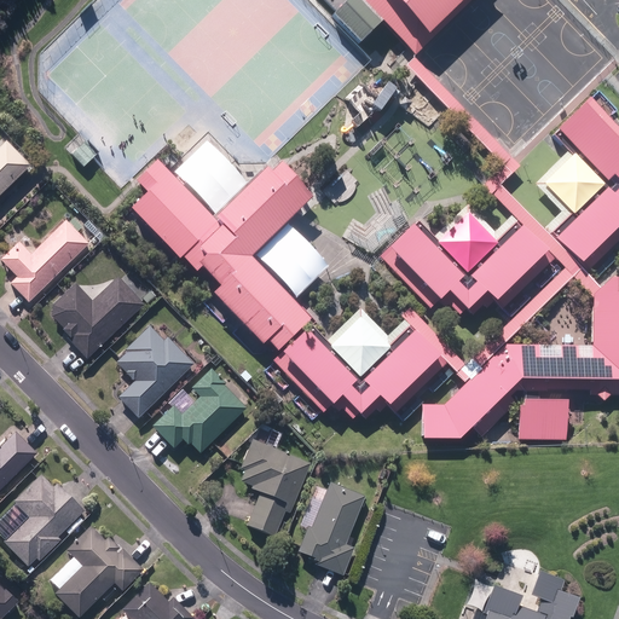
[(377,27),(352,0),(346,0),(328,19),(356,47),(377,27)]
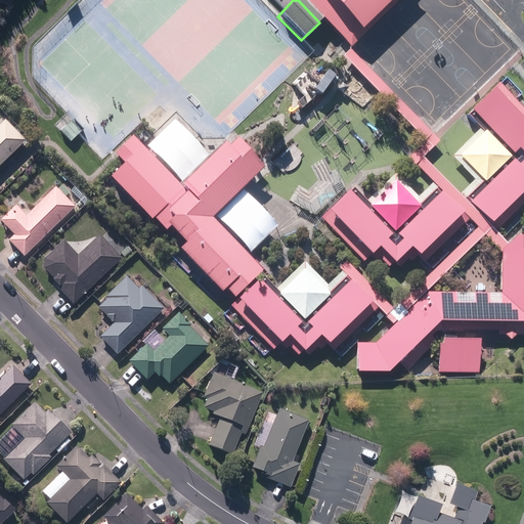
[(298,0),(347,48),(396,0),(298,0)]
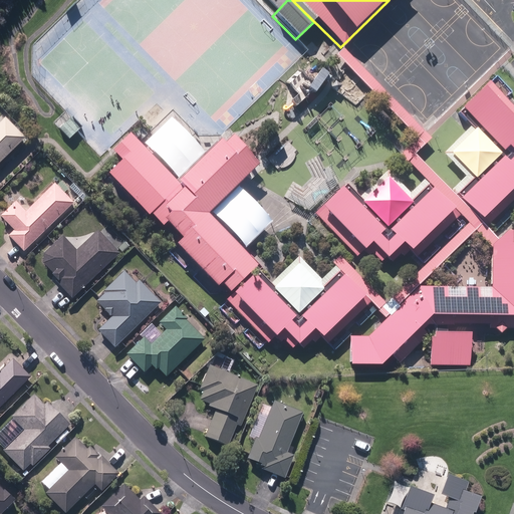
[(463,199),(488,225),(513,198),(513,107),(489,83),(463,108),(504,151),(510,145),(513,149),(513,159),(509,164),(504,159),(463,199)]
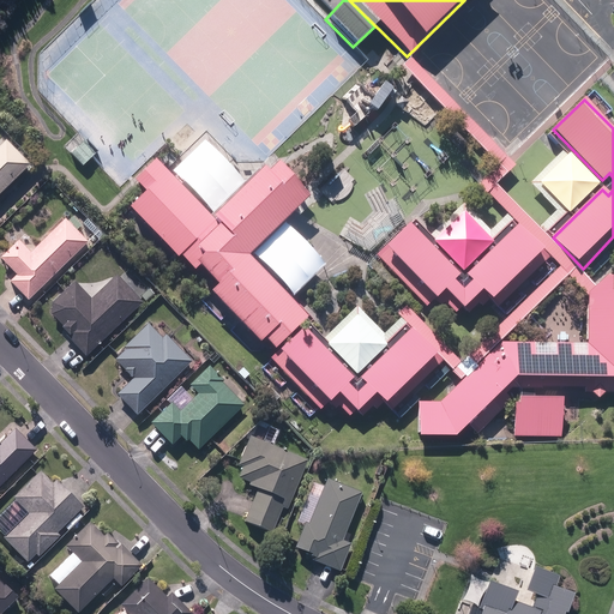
[(0,194),(30,166),(6,140),(0,146),(0,194)]
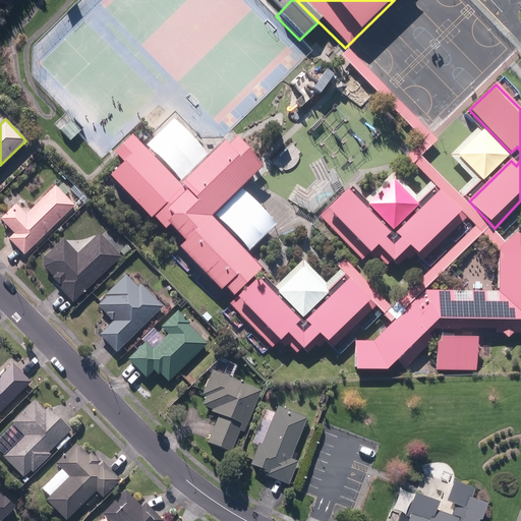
[(69,121),(59,132),(68,142),(75,135),(79,131),(69,121)]
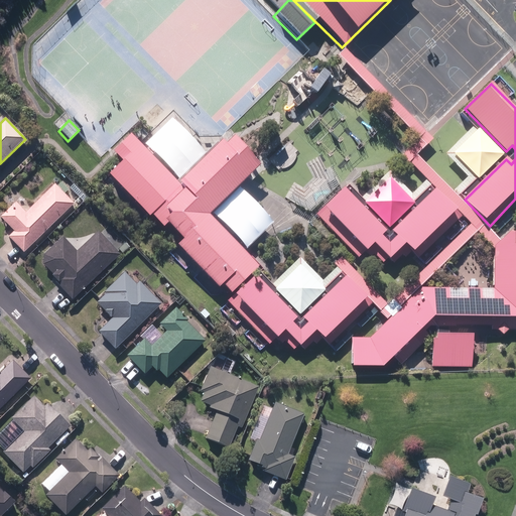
[(477,178),(479,178),(502,156),(503,153),(480,130),(478,130),(455,153),(455,156),(477,178)]
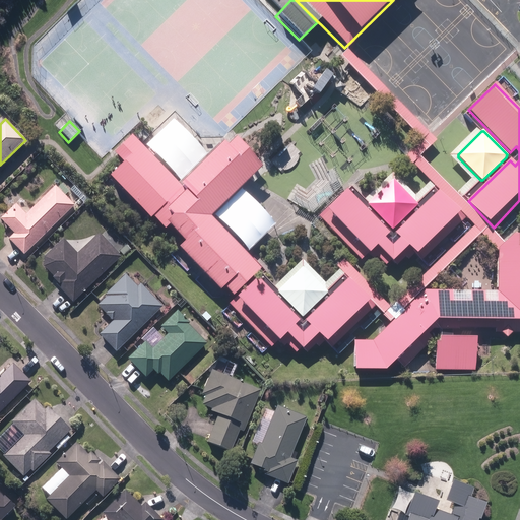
[(167,208),(186,190),(180,183),(135,137),(119,153),(125,160),(111,174),(151,216),(153,214),(164,224),(166,221),(174,215),(167,208)]
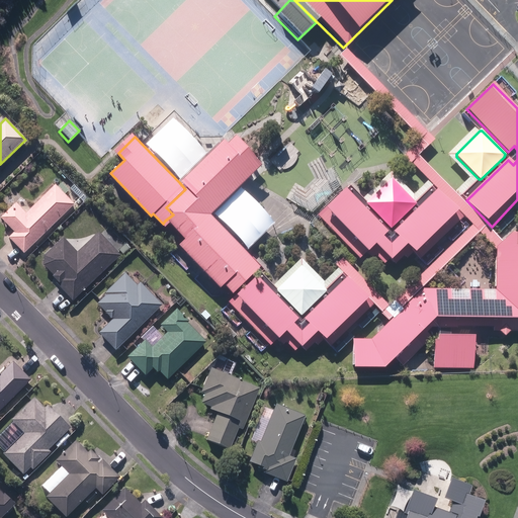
[(179,182),(185,189),(166,207),(173,214),(165,221),(184,241),(178,247),(219,288),(223,284),(232,293),(258,268),(208,216),(260,165),(234,138),(225,147),(221,143),(179,182)]
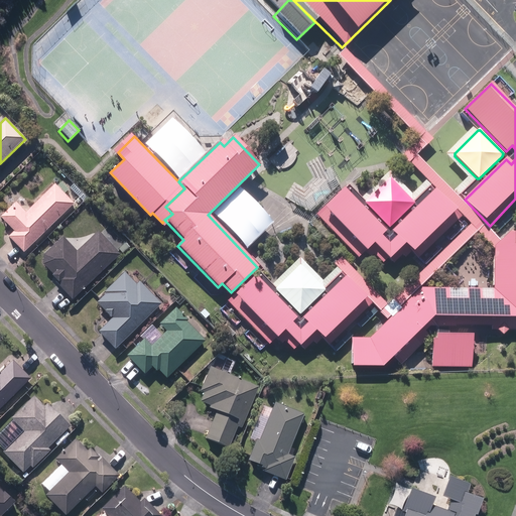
[(361,199),(389,228),(413,204),(389,179),(382,186),(378,182),(361,199)]
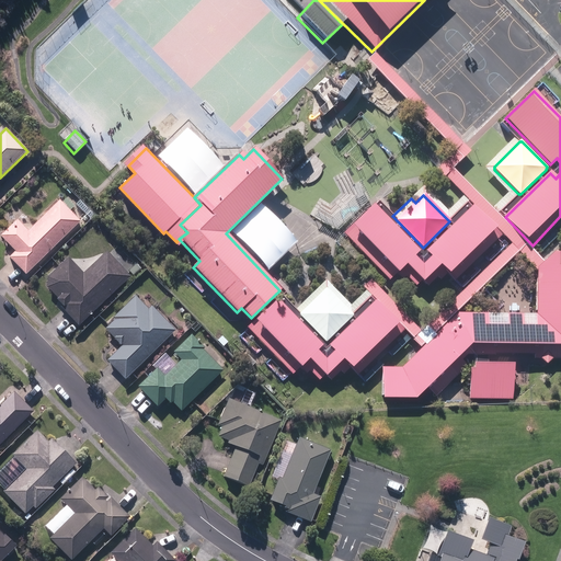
[(18,265),(26,274),(80,222),(69,212),(75,207),(66,199),(61,204),(60,202),(29,231),(18,220),(1,237),(16,252),(11,259),(18,265)]
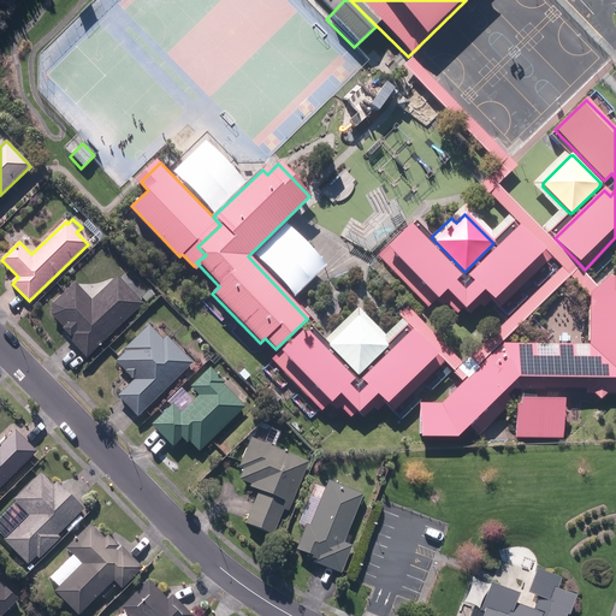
[(463,304),(471,312),(481,302),(484,304),(491,297),(499,306),(549,260),(520,229),(469,276),(475,283),(463,295),(452,282),(458,276),(412,225),(388,248),(389,249),(380,258),(426,306),(437,297),(443,304),(446,301),(457,312),(463,304)]
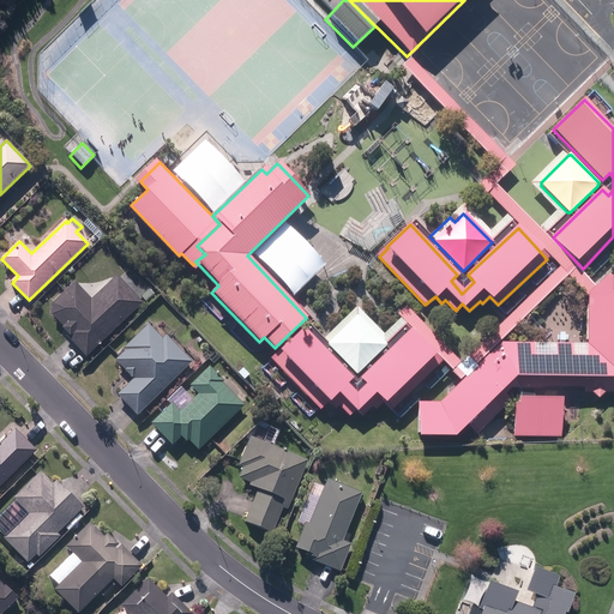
[(74,344),(86,356),(142,304),(116,277),(91,301),(76,283),(53,304),(59,309),(53,315),(64,326),(62,327),(70,335),(67,337),(74,344)]
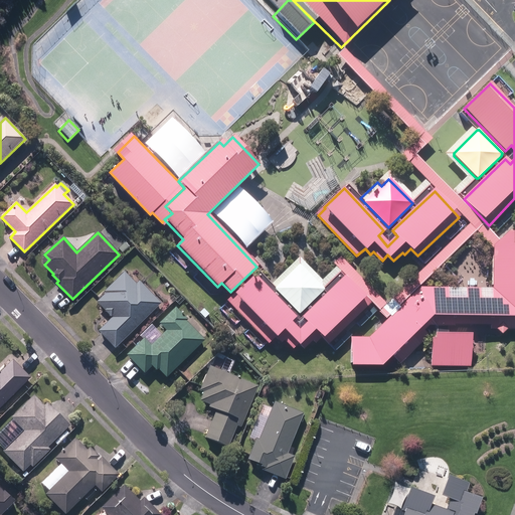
[(420,288),(371,335),(366,340),(348,339),(348,368),(378,368),(392,355),(399,363),(419,343),(416,341),(430,328),(453,329),(453,322),(492,323),(492,329),(496,329),(501,334),(507,329),(514,329),(514,233),(514,234),(507,234),(493,247),(493,289),(420,288)]
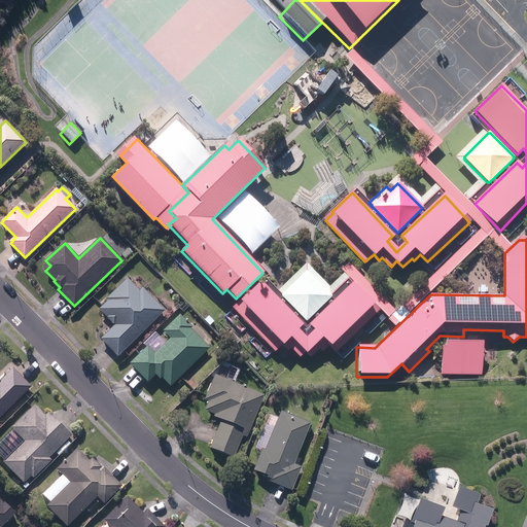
[(282,296),(307,321),(331,296),(307,272),(282,296)]
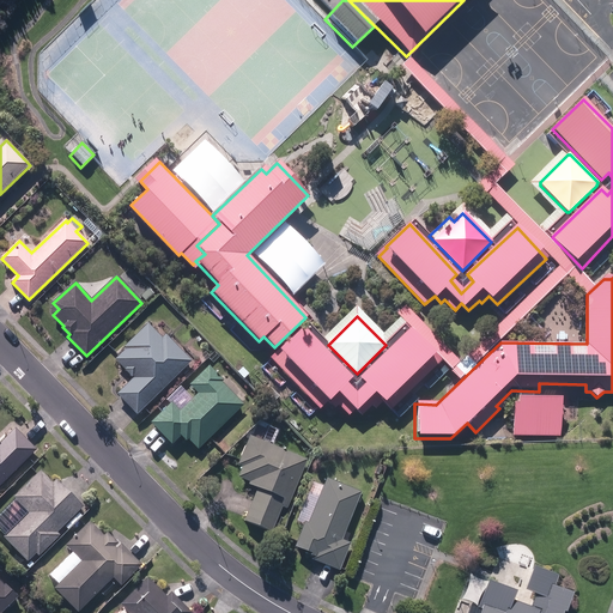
[(127,405),(137,414),(192,362),(165,335),(162,339),(149,325),(125,347),(127,350),(116,360),(134,378),(117,395),(127,405)]
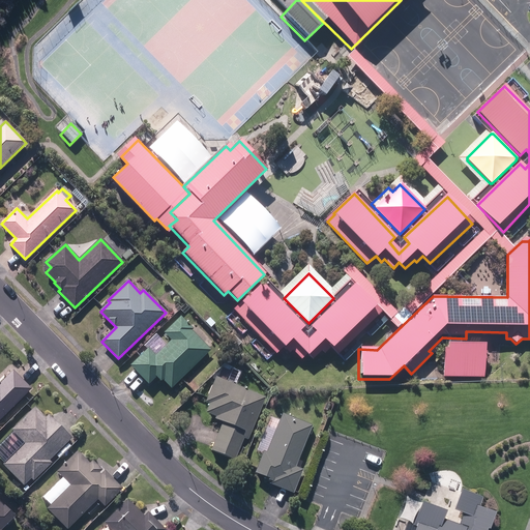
[(306,352),(313,358),(322,349),(324,352),(331,346),(339,353),(381,313),(354,285),(312,326),(318,332),(307,342),(298,331),(303,326),(262,284),(242,303),(235,311),(275,352),(284,345),(290,351),(293,348),(301,357),(306,352)]
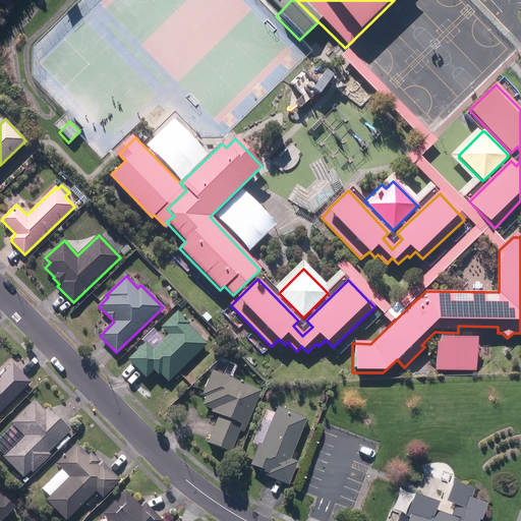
[(160,372),(169,382),(207,345),(187,325),(188,324),(177,311),(162,328),(169,335),(153,350),(146,343),(128,360),(137,368),(146,378),(154,370),(158,374),(160,372)]
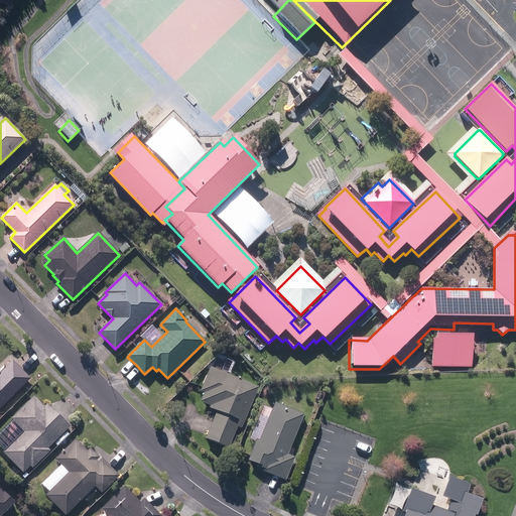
[(469,338),(433,337),(433,342),(429,342),(429,368),(469,368),(469,338)]
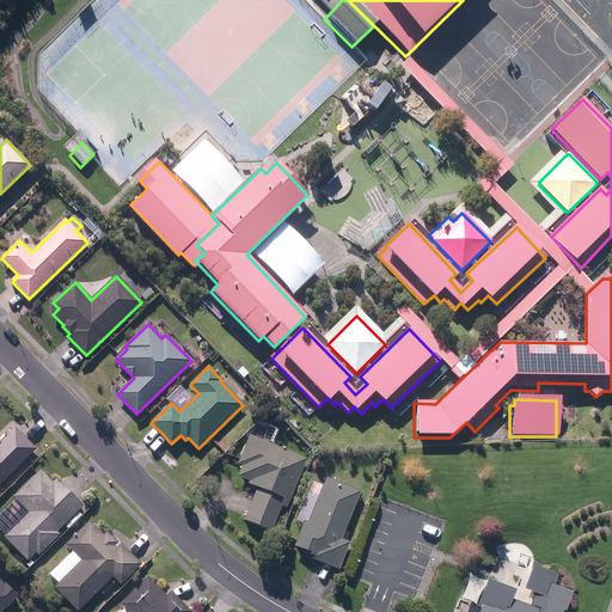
[(0,485),(36,450),(25,438),(16,428),(0,444),(0,442),(0,485)]
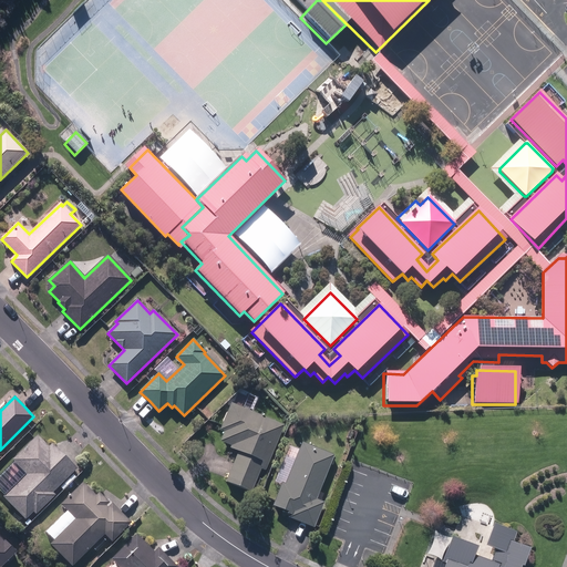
[(227,481),(251,492),(261,468),(265,471),(284,426),(232,404),(220,430),(225,432),(222,441),(233,446),(232,447),(239,451),(227,481)]
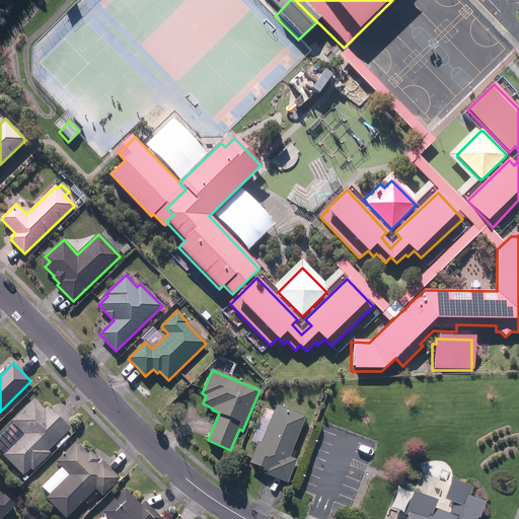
[(4,455),(23,475),(30,468),(32,470),(50,454),(48,451),(70,430),(59,419),(48,406),(45,410),(34,398),(11,422),(25,435),(4,455)]
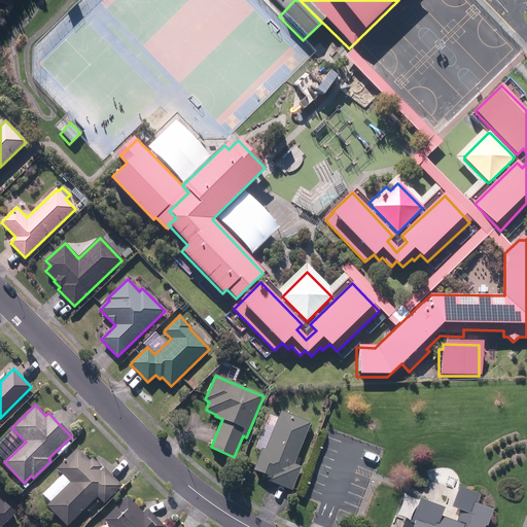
[(280,486),(291,491),(301,467),(294,465),(310,424),(281,413),(266,451),(262,450),(253,471),(270,478),(269,482),(280,486)]
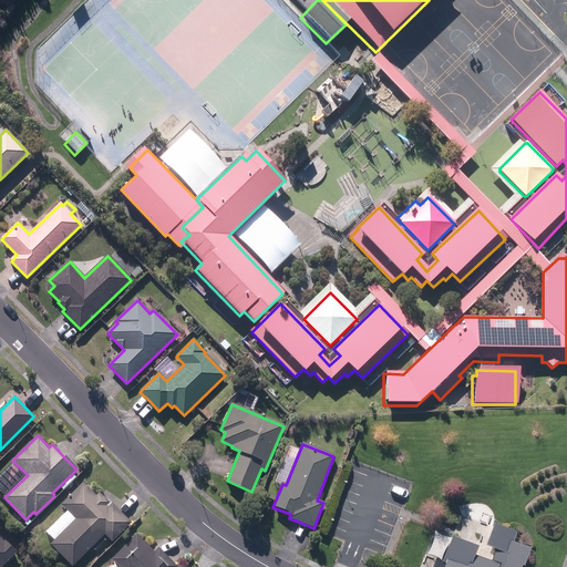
[(51,545),(72,566),(104,535),(112,543),(131,523),(122,514),(112,504),(109,508),(106,506),(110,503),(100,494),(96,496),(83,483),(61,505),(76,521),(51,545)]
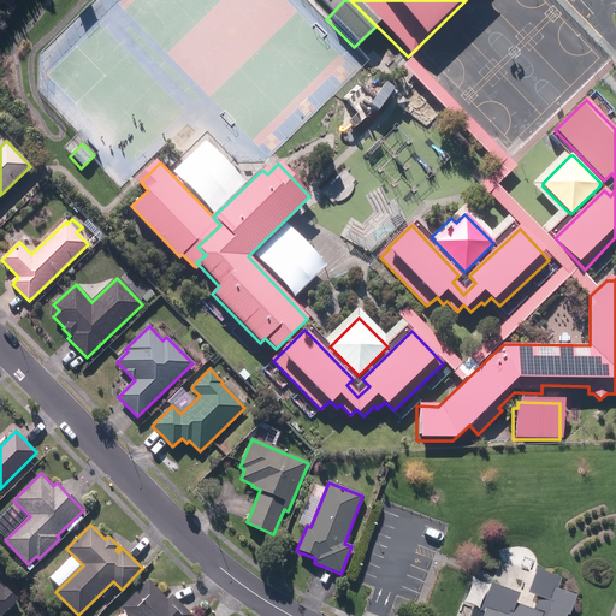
[(564,615),(566,614),(568,615),(575,597),(556,590),(561,579),(537,570),(528,593),(539,597),(533,611),(515,604),(519,594),(491,584),(481,610),(485,611),(483,615),(564,615)]
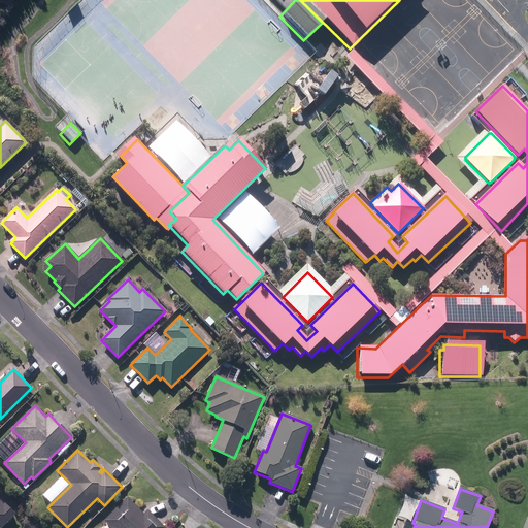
[(164,527),(154,518),(147,512),(144,515),(127,498),(104,521),(111,527),(164,527)]
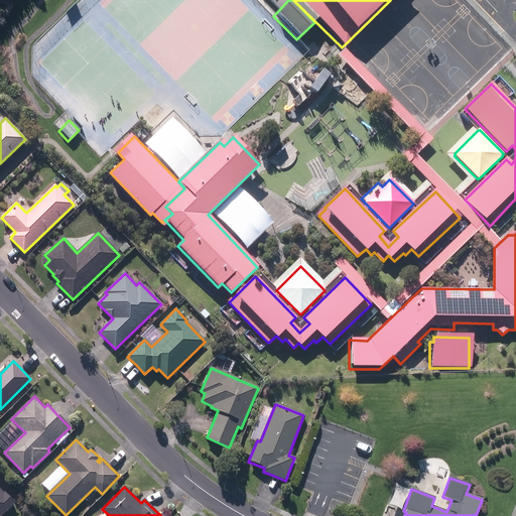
[(0,515),(1,515),(16,502),(5,492),(3,493),(0,489),(0,515)]
